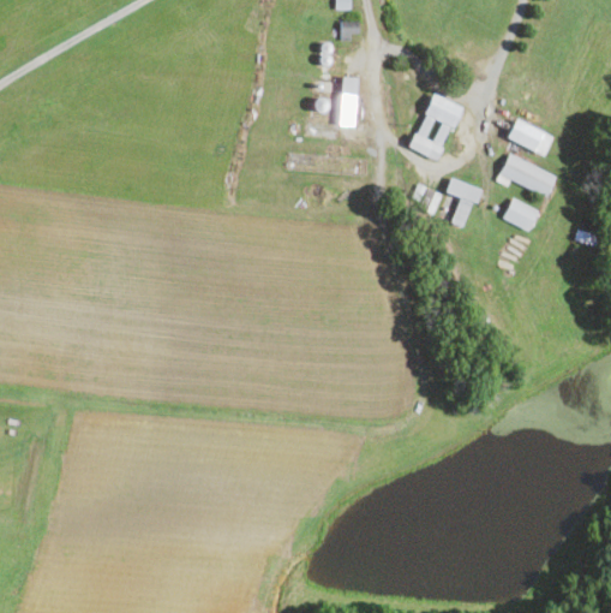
[(352,0),(336,0),(336,11),(352,11),(352,0)]
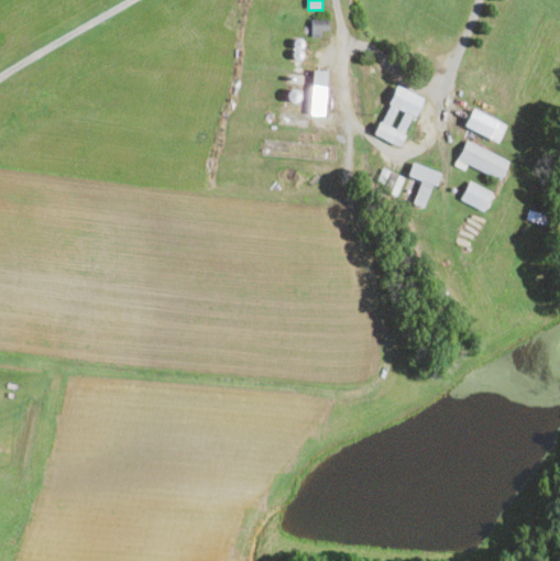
[(329,20),(314,20),(314,35),(330,34),(329,20)]
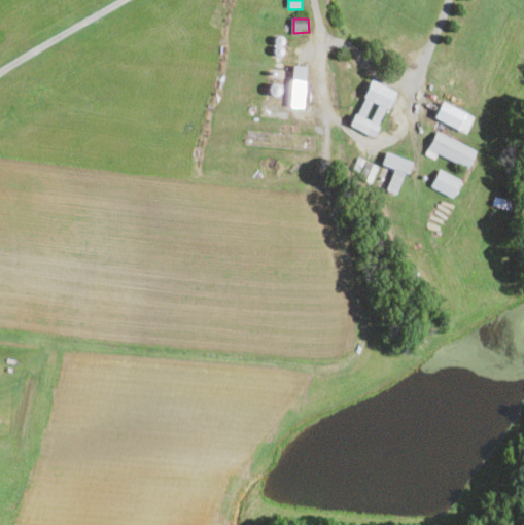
[(307,67),(292,66),(291,108),(305,108),(307,67)]
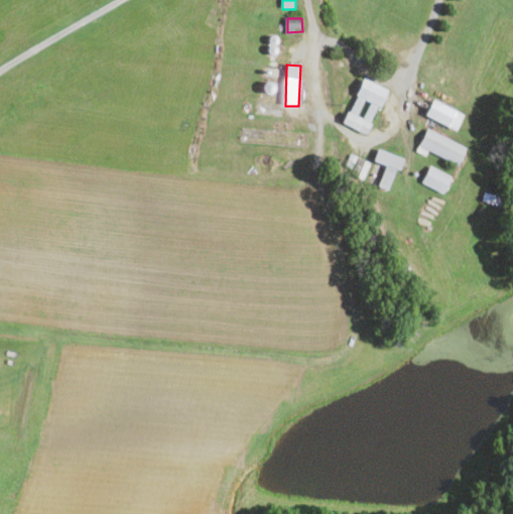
[(387,89),(364,79),(344,124),(367,135),(387,89)]
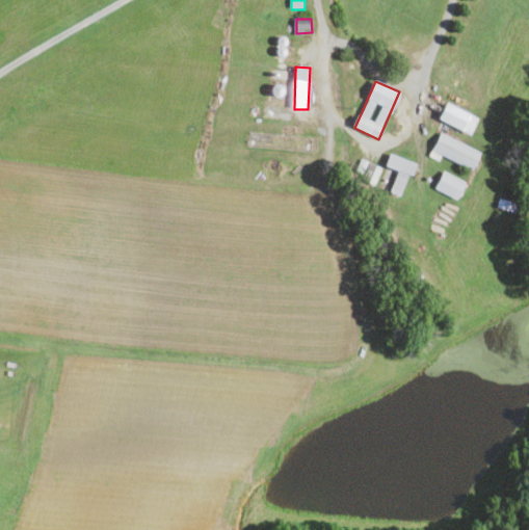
[(439,120),(472,134),(478,117),(446,104),(439,120)]
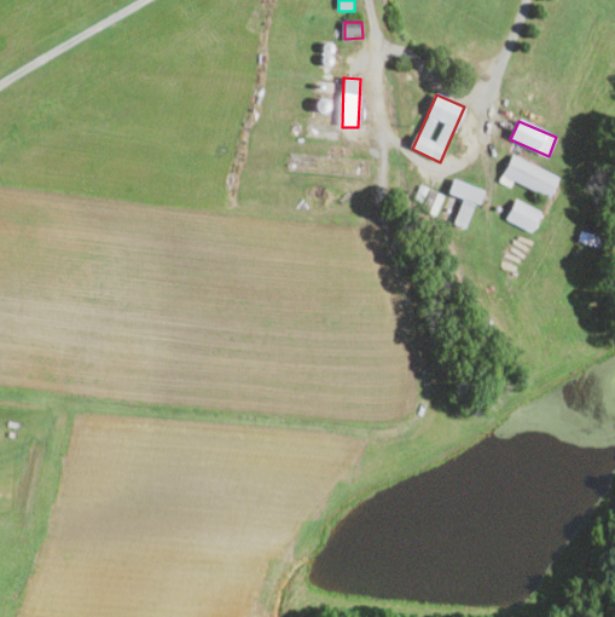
[(560,177),(511,155),(499,183),(512,188),(514,183),(550,199),(560,177)]
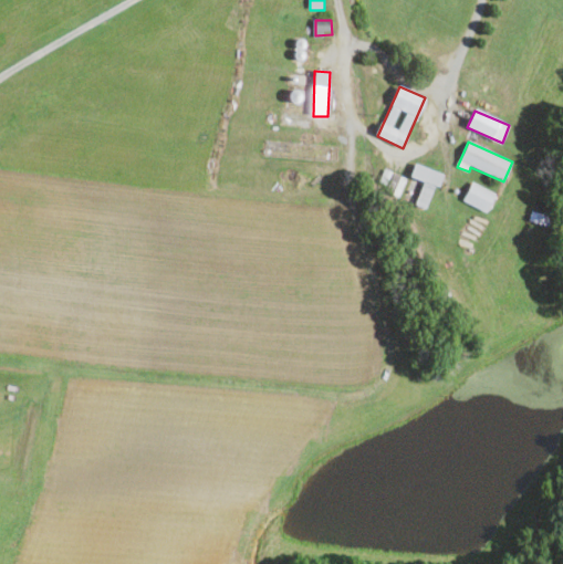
[(428,210),(440,173),(415,164),(410,178),(424,181),(415,206),(428,210)]
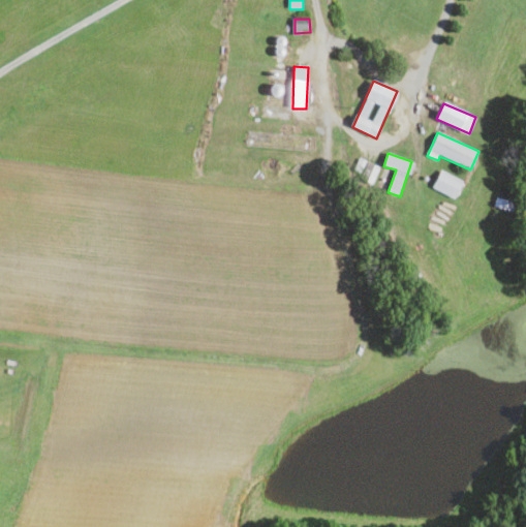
[(456,198),(463,180),(440,171),(432,189),(456,198)]
